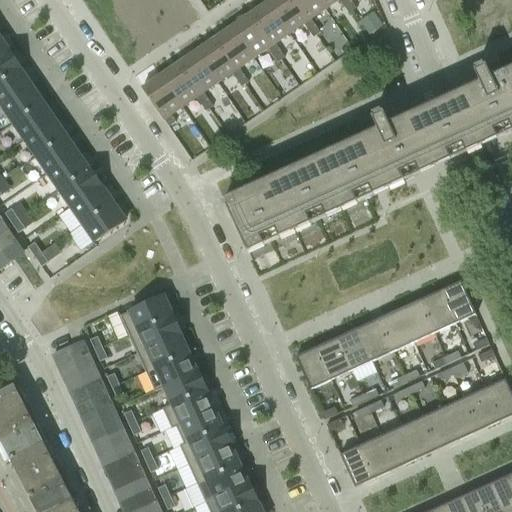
[(291,0),(271,0),(268,3),(289,34),(303,25),(307,22),(291,0)]
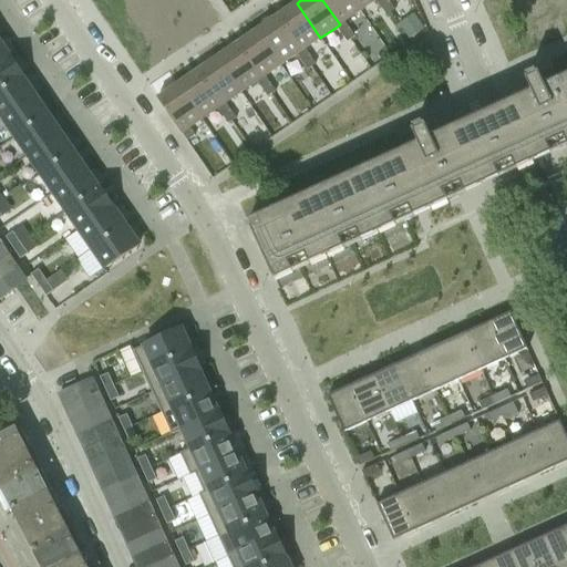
[(352,0),(322,0),(340,24),(344,21),(360,11),(352,0)]
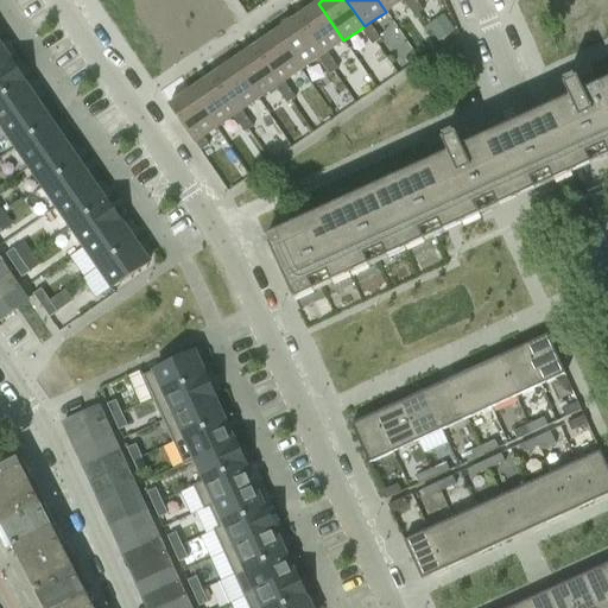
[(378,0),(386,12),(403,0),(401,0),(378,0)]
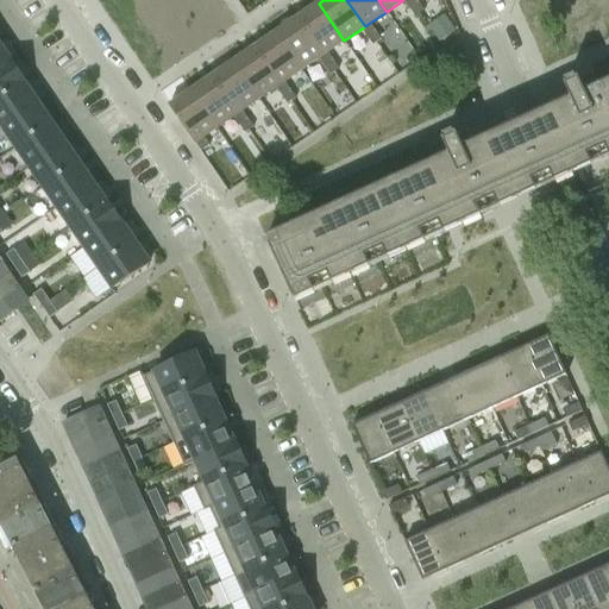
[(418,2),(409,8),(414,17),(424,11),(418,2)]
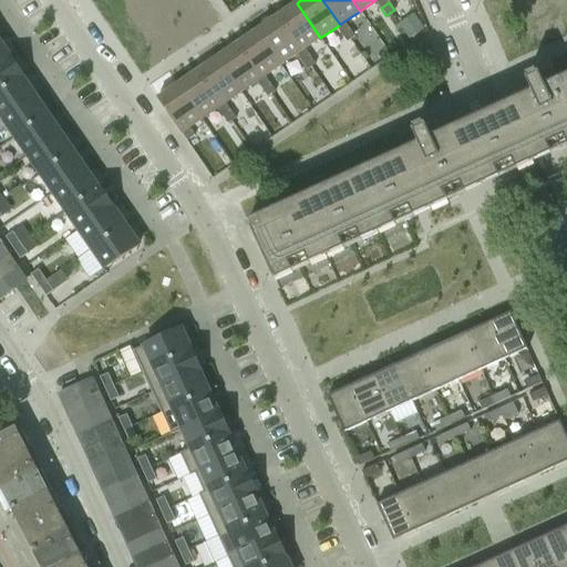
[(297,3),(277,17),(300,51),(305,49),(320,38),(297,3)]
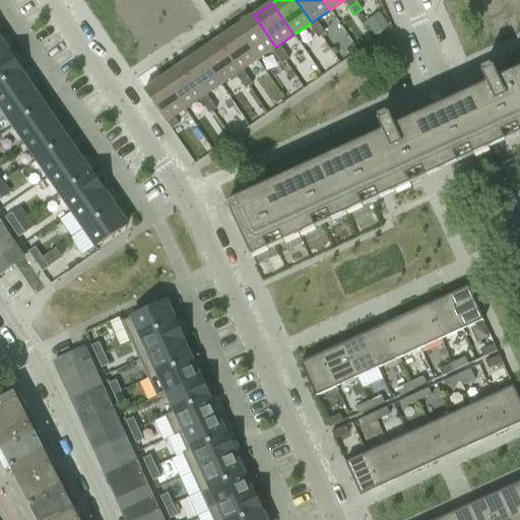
[(254,15),(236,27),(257,60),(272,50),(275,47),(254,15)]
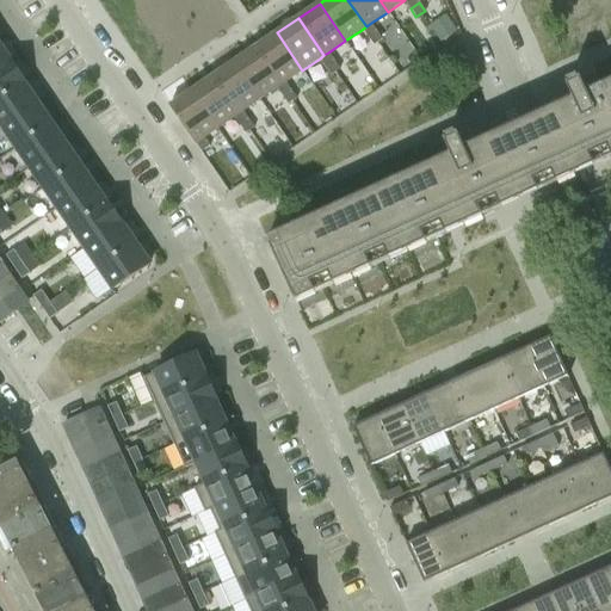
[(371,23),(366,26),(362,30),(368,37),(376,31),(371,23)]
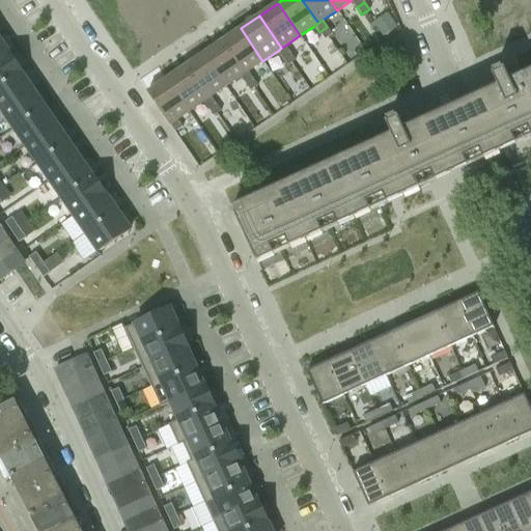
[(327,27),(319,32),(325,39),(332,34),(327,27)]
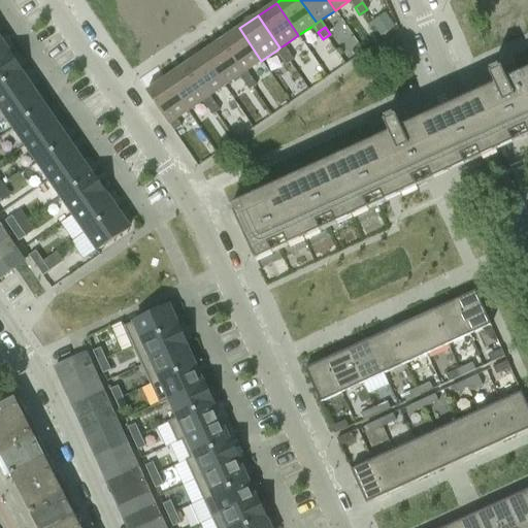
[(239,28),(221,41),(242,73),(246,71),(261,61),(239,28)]
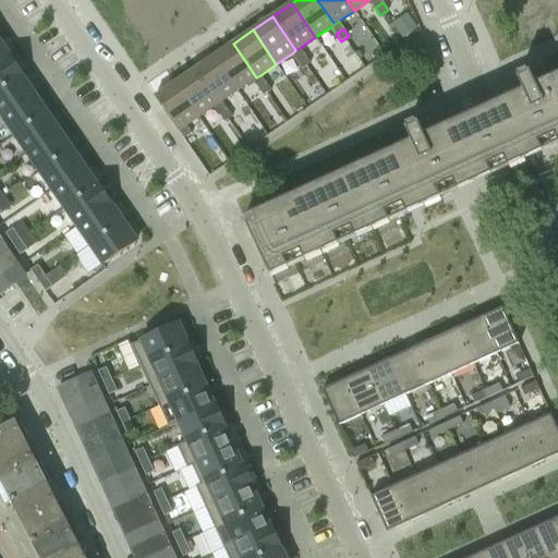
[(0,63),(10,58),(0,44),(0,63)]
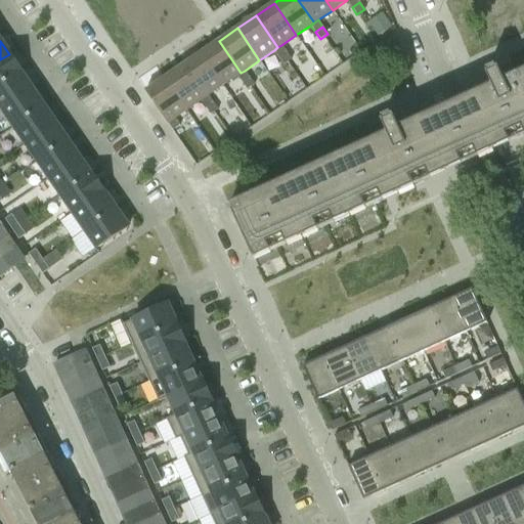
[(219,41),(201,53),(222,85),(237,76),(241,73),(219,41)]
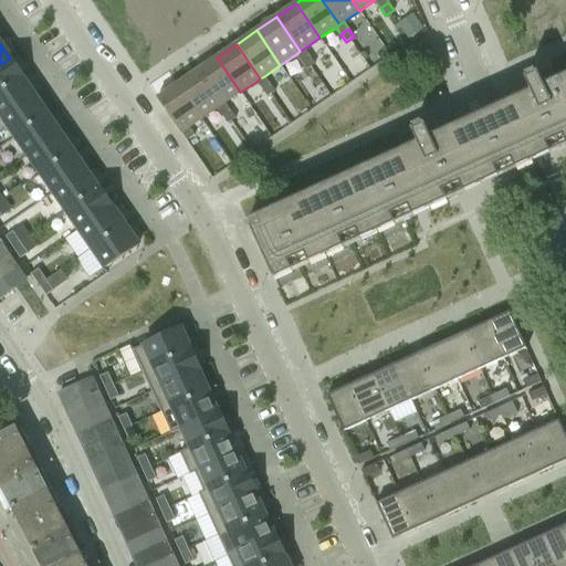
[(304,49),(300,51),(296,54),(301,62),(310,56),(304,49)]
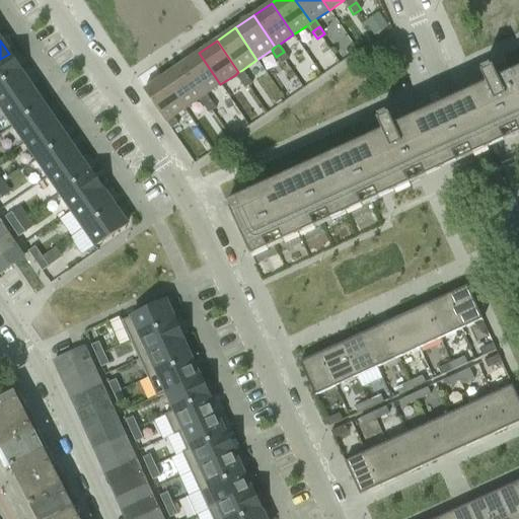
[(284,52),(276,57),(281,64),(289,59),(284,52)]
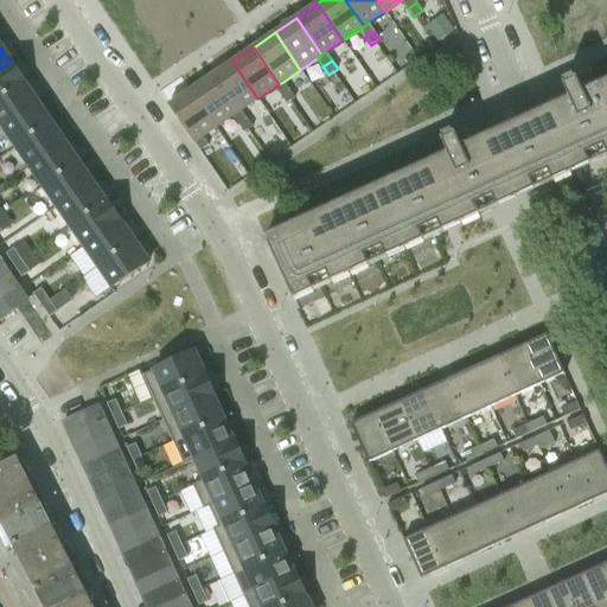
[(232,62),(211,76),(237,114),(241,110),(257,98),(232,62)]
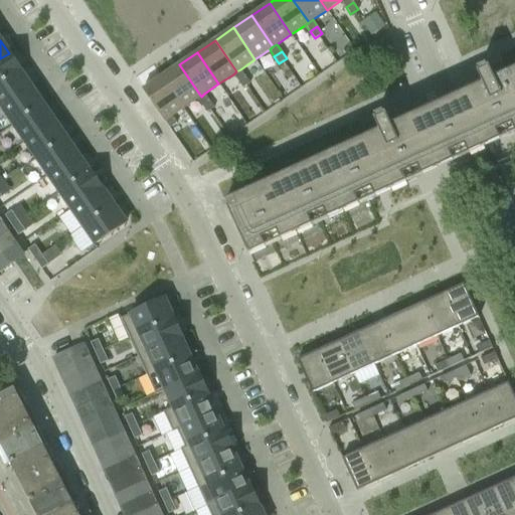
[(0,83),(20,70),(9,53),(0,58),(0,83)]
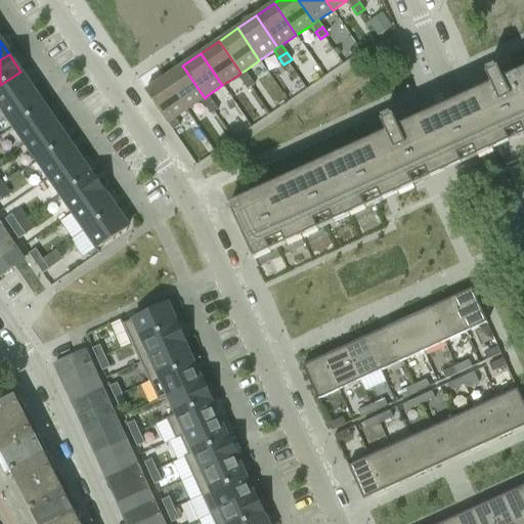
[(182,66),(164,78),(186,111),(201,100),(205,98),(182,66)]
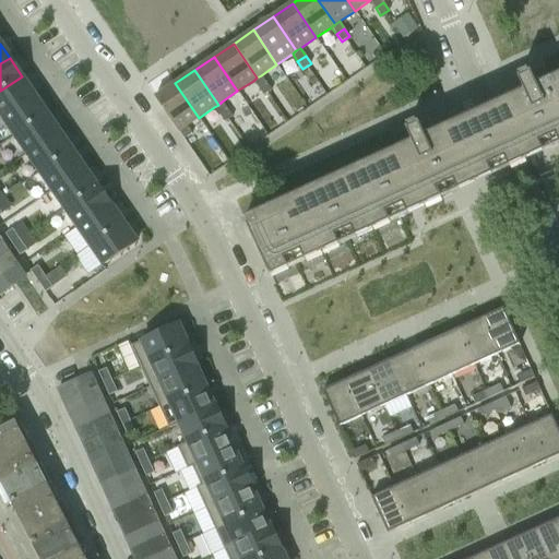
[(264,217),(264,218),(260,221),(248,226),(247,223),(250,221),(249,217),(261,212),(261,211),(244,218),(270,277),(391,222),(456,192),(514,165),(545,152),(558,144),(558,82),(542,90),(539,84),(536,86),(531,72),(518,79),(523,91),(489,105),(424,135),(418,123),(405,129),(413,144),(409,145),(413,151),(264,217)]
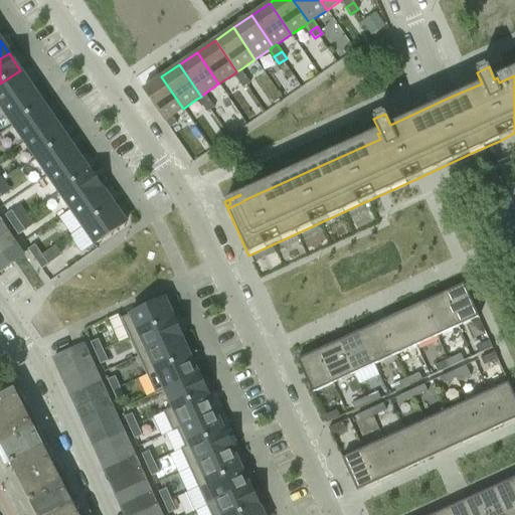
[(240,69),(236,71),(233,74),(237,81),(245,76),(240,69)]
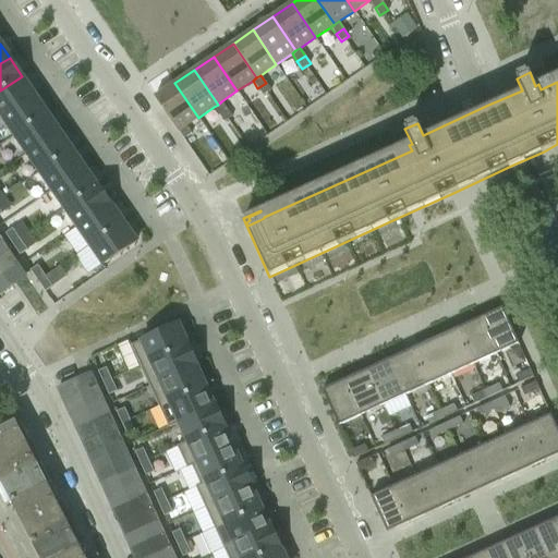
[(0,116),(1,118),(35,95),(22,76),(0,91),(0,116)]
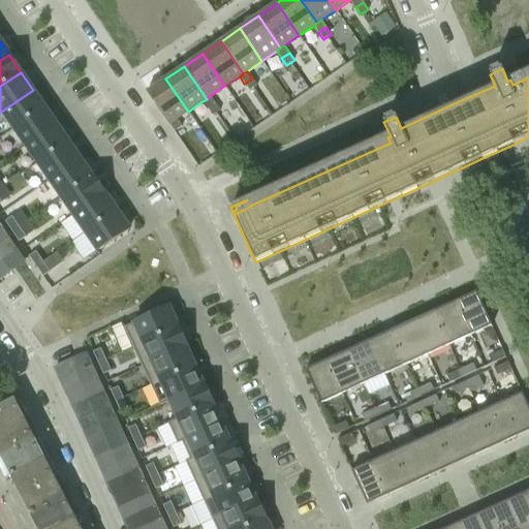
[(169,124),(177,119),(188,112),(165,79),(146,92),(168,125),(169,124)]
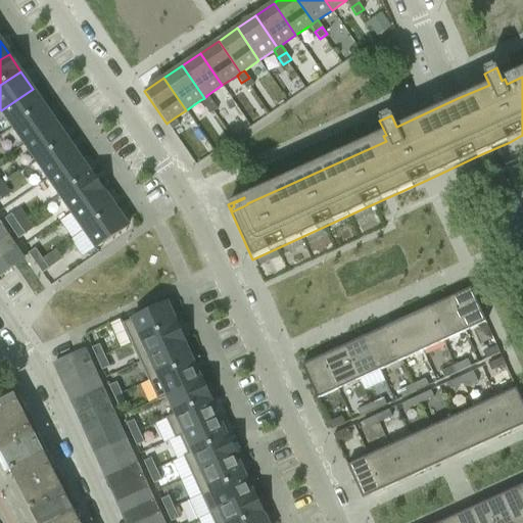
[(249,78),(241,83),(246,90),(253,85),(249,78)]
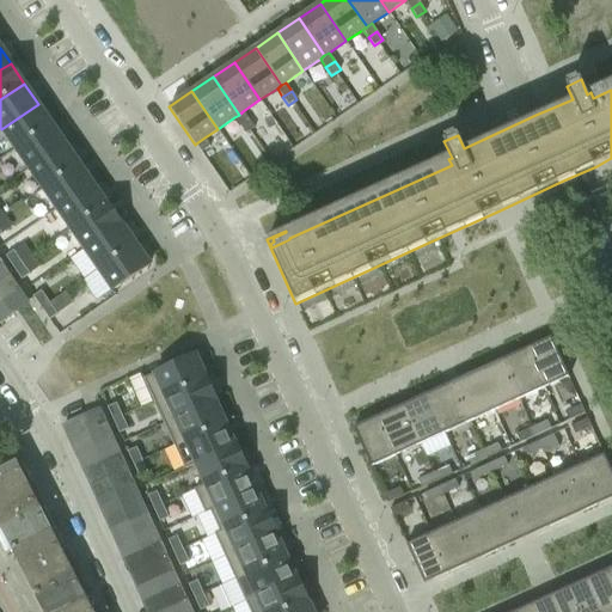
[(14,150),(51,123),(38,104),(1,129),(14,150)]
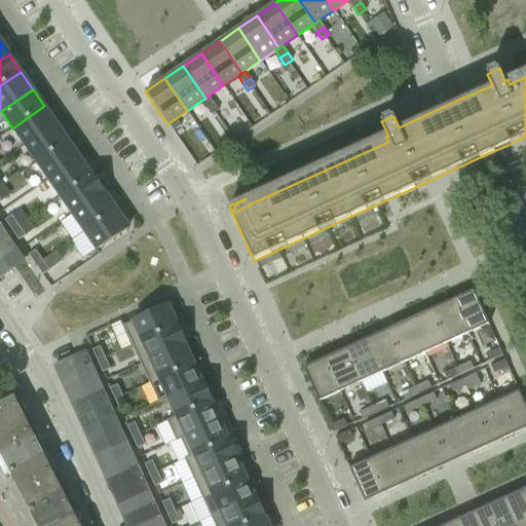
[(209,96),(205,99),(201,101),(207,108),(214,103),(209,96)]
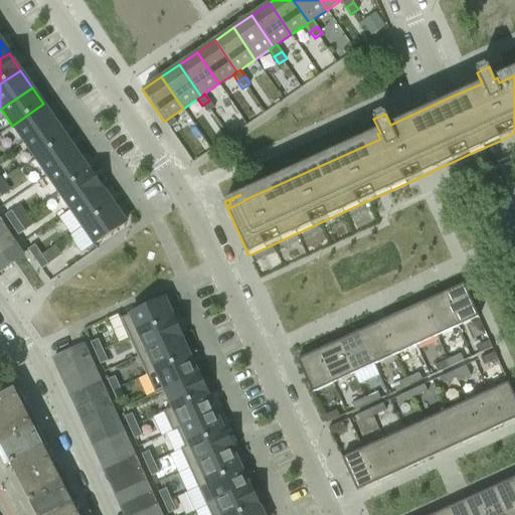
[(209,101),(202,106),(206,113),(214,108),(209,101)]
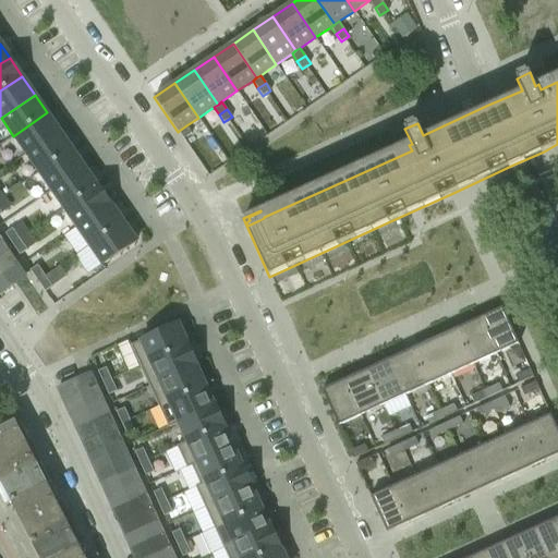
[(26,154),(60,131),(47,112),(13,136),(26,154)]
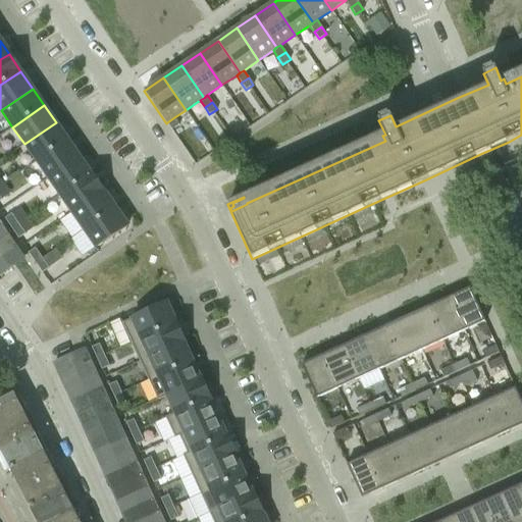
[(174,117),(167,122),(171,129),(179,124),(174,117)]
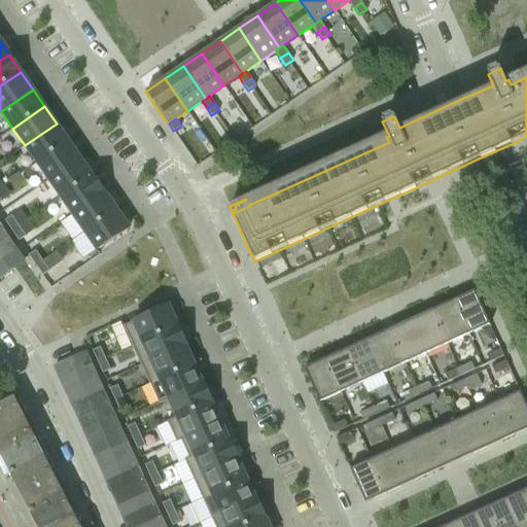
[(36,163),(68,141),(57,124),(25,145),(36,163)]
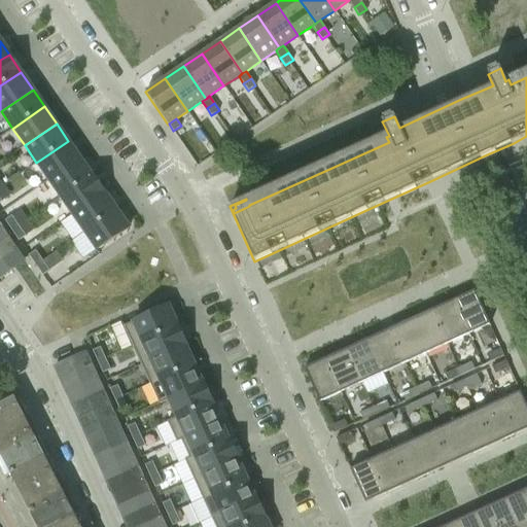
[(80,159),(68,141),(36,163),(48,180),(80,159)]
